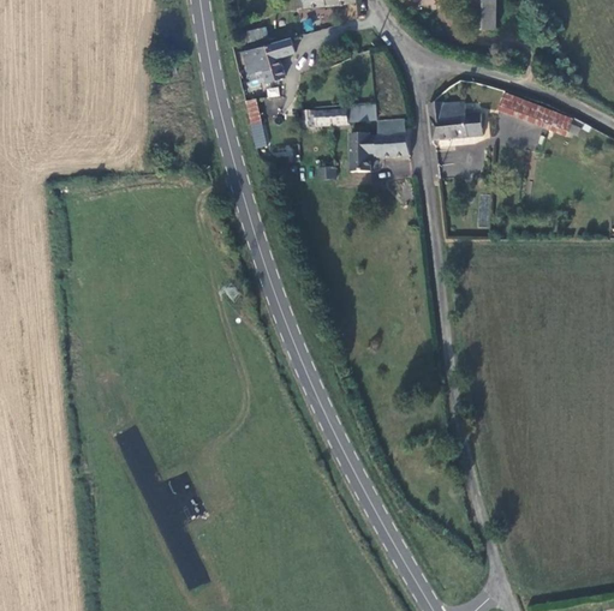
[(471,0),(472,25),(498,25),(496,0),(471,0)]
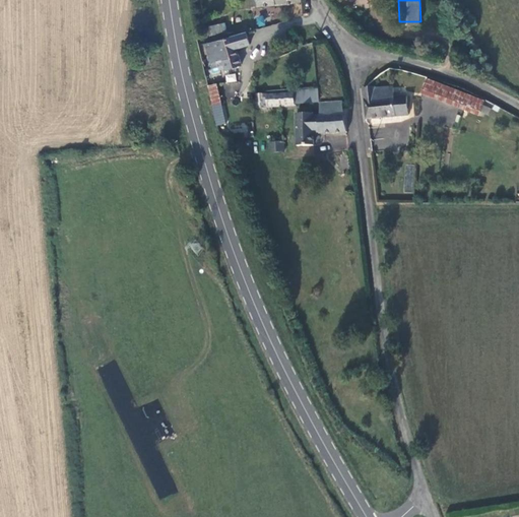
[(257,23),(264,21),(261,12),(254,14),(257,23)]
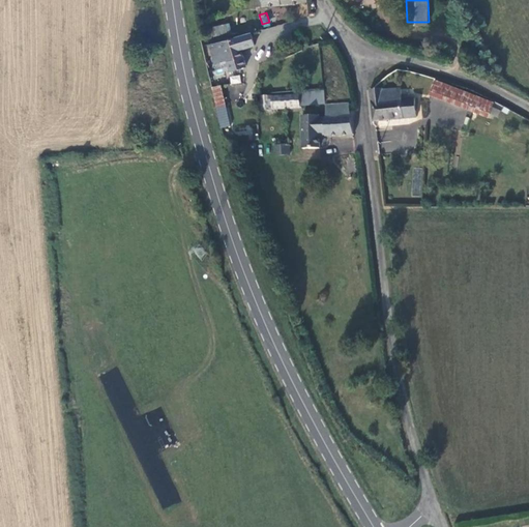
[(244,41),(242,35),(210,44),(216,68),(222,67),(221,62),(228,60),(231,69),(246,65),(240,42),(244,41)]
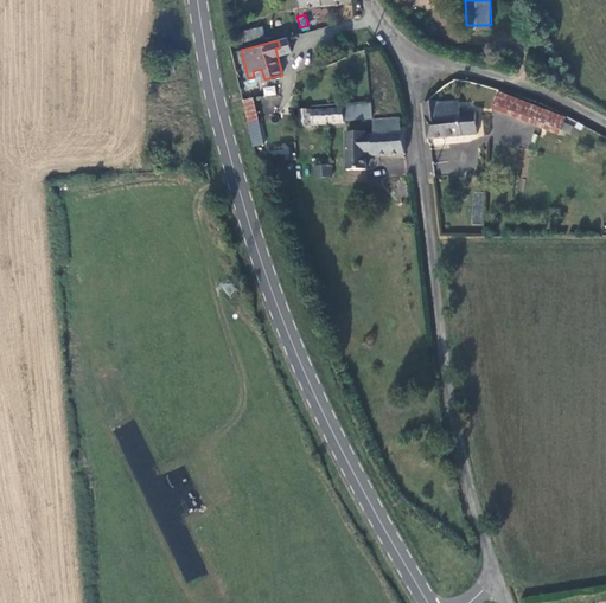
[(262,94),(275,91),(273,82),(261,84),(262,94)]
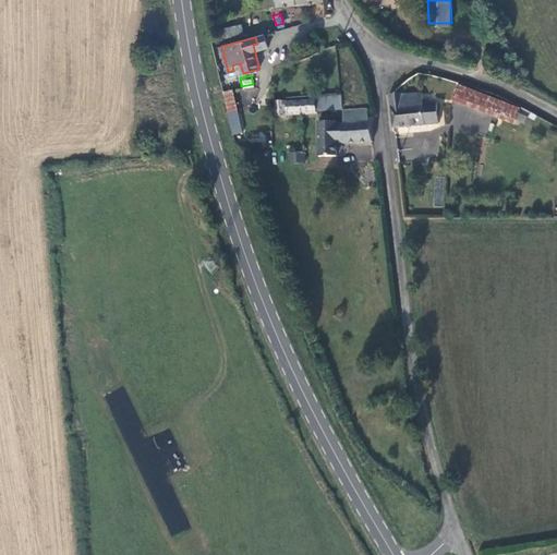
[(460,84),(455,98),(515,121),(520,106),(460,84)]
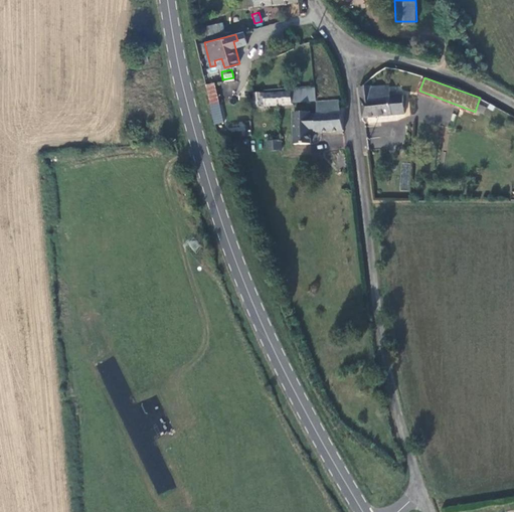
[(362,98),(374,97),(373,83),(361,84),(362,98)]
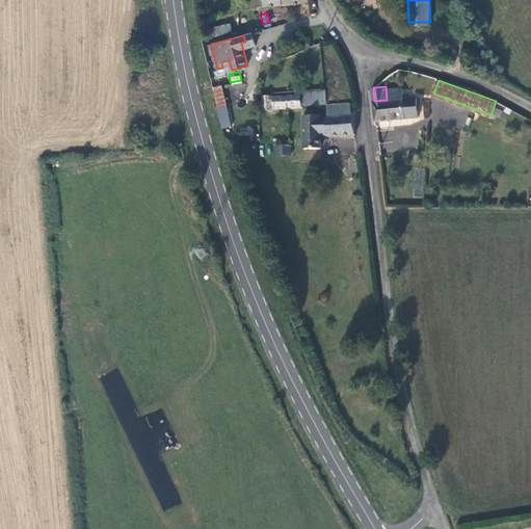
[(220,87),(211,89),(216,110),(221,130),(231,127),(220,87)]
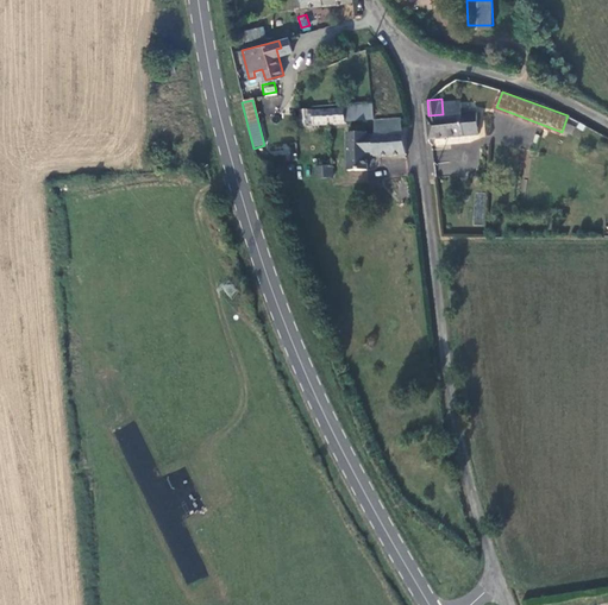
[(445,114),(443,114),(428,115),(430,138),(480,134),(478,111),(470,111),(470,105),(462,106),(462,100),(445,101),(445,114)]
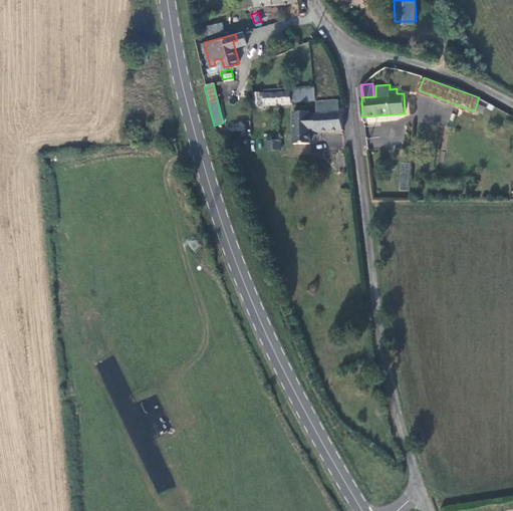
[(267,94),(268,106),(293,103),(291,91),(267,94)]
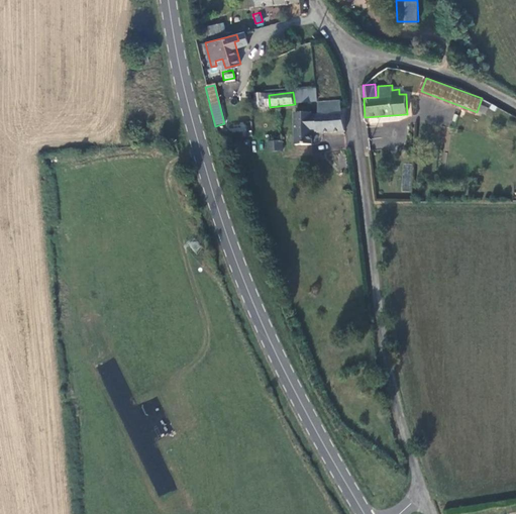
[(258,96),(260,108),(268,107),(267,95),(258,96)]
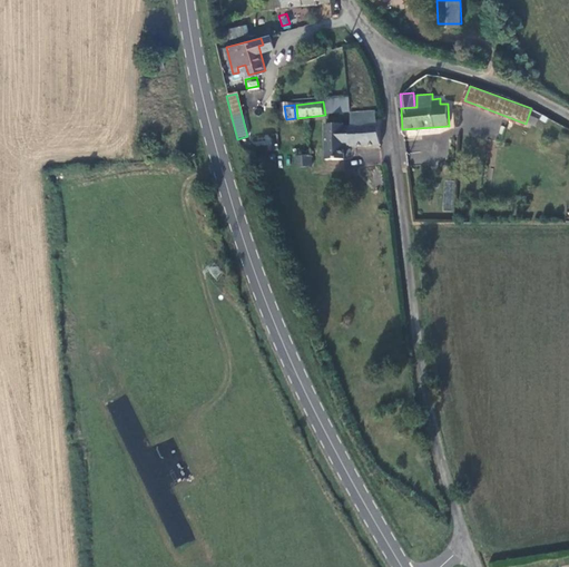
[(323,127),(324,147),(325,162),(332,162),(343,160),(342,144),(354,143),(354,145),(380,144),(374,110),(350,111),(351,124),(349,124),(350,128),(342,128),(341,126),(323,127)]
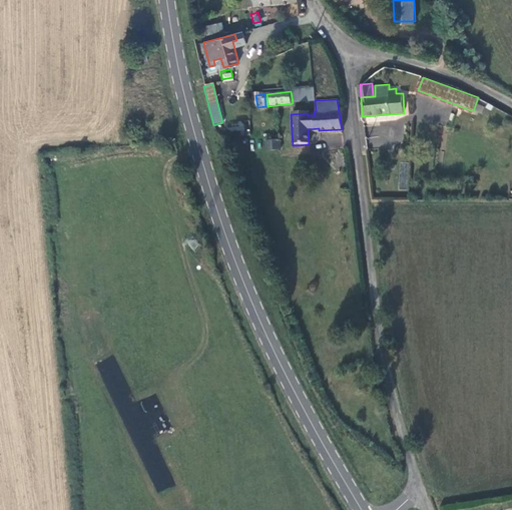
[(327,135),(328,145),(341,143),(339,133),(327,135)]
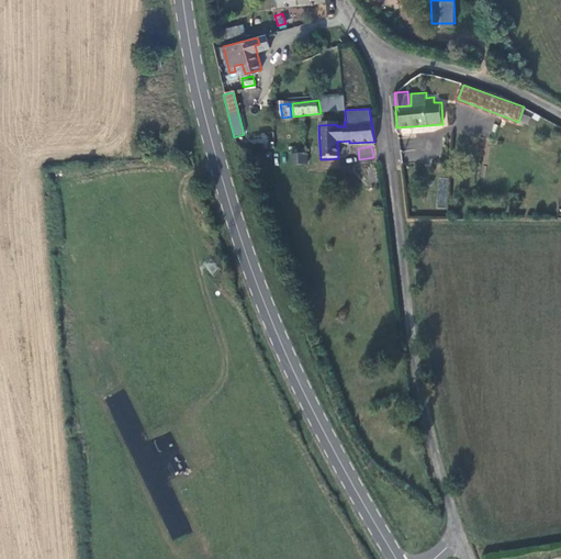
[(292,168),(306,166),(305,156),(291,158),(292,168)]
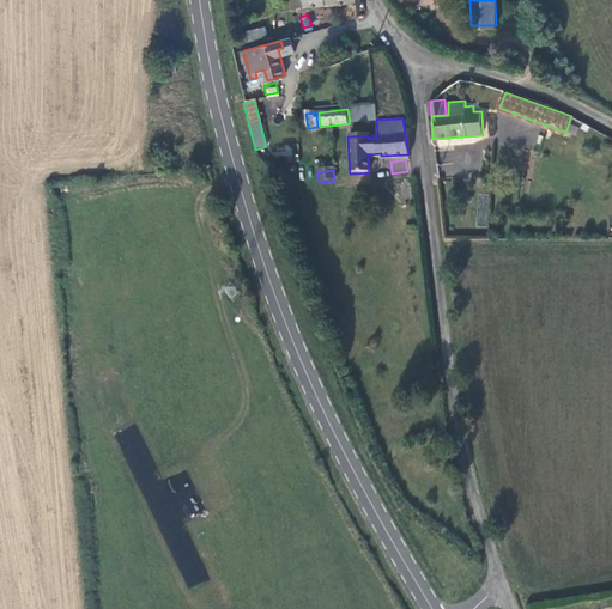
[(489,209),(490,190),(478,189),(477,208),(489,209)]
